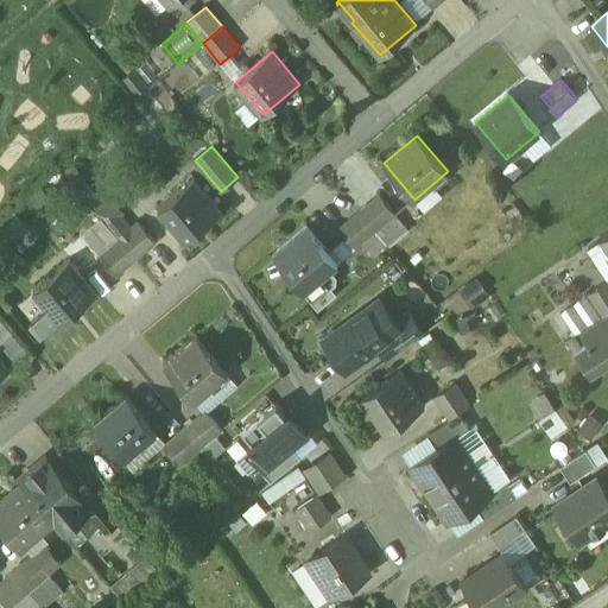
[(195,177),(158,208),(187,241),(222,210),(195,177)]
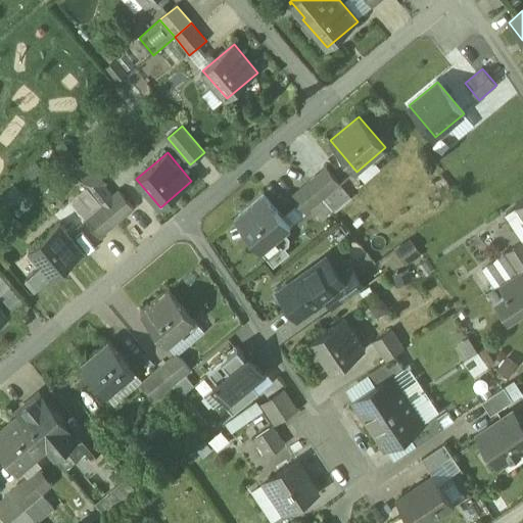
[(326,168),(308,182),(323,199),(340,184),(326,168)]
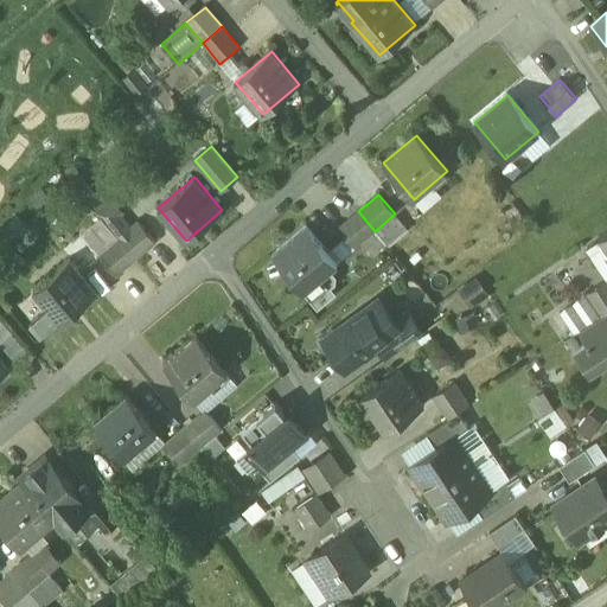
[(132,229),(109,203),(97,212),(106,222),(120,240),(132,229)]
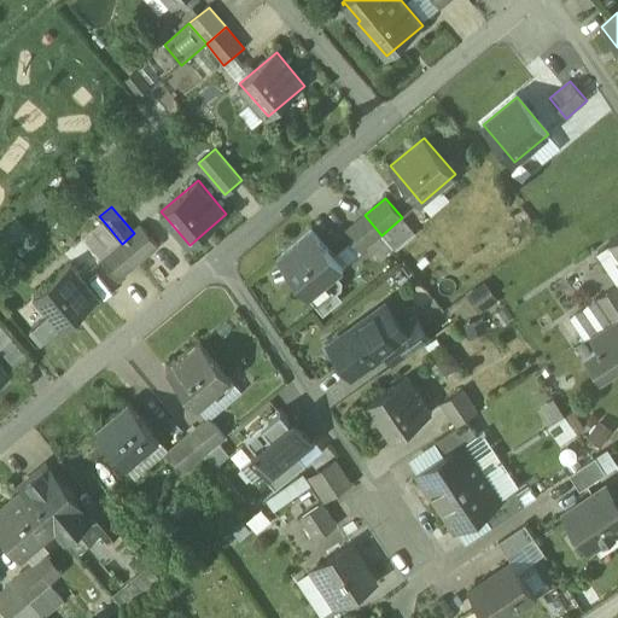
[(382,235),(365,215),(344,232),(361,252),(382,235)]
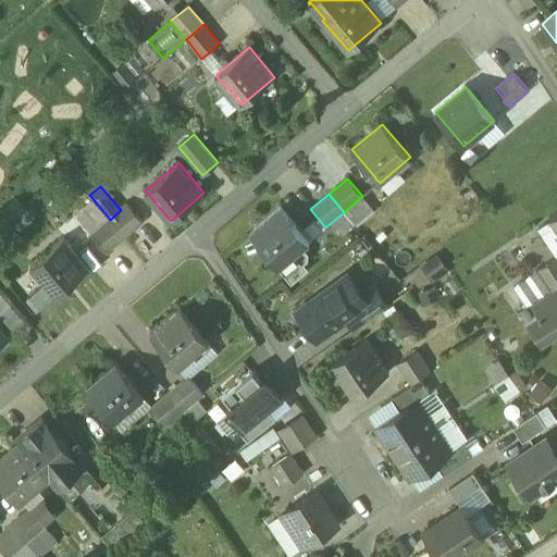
[(110,220),(97,203),(78,219),(91,235),(110,220)]
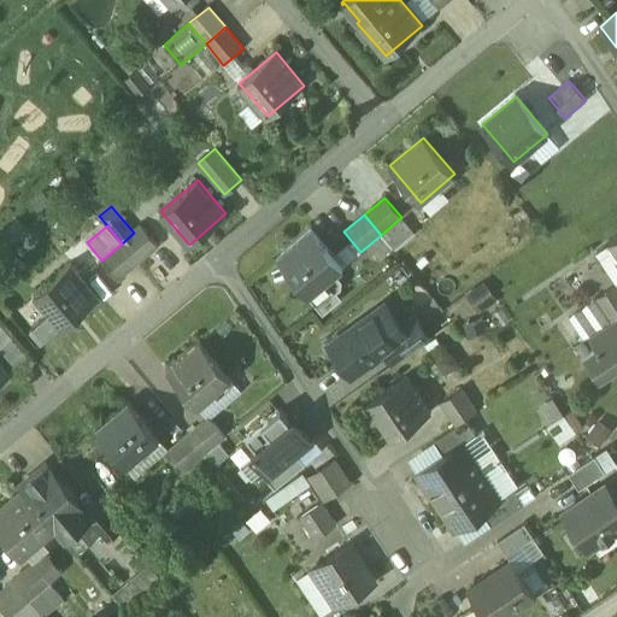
[(134,233),(122,244),(139,264),(159,247),(142,227),(134,233)]
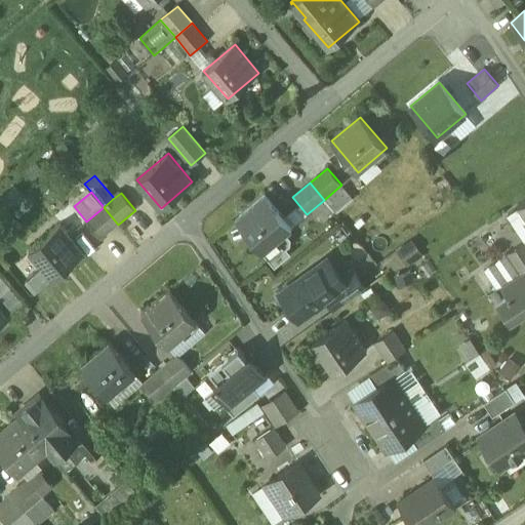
[(291,228),(265,196),(236,220),(263,251),(275,268),(291,254),(287,249),(290,245),(291,239),(285,233),(291,228)]
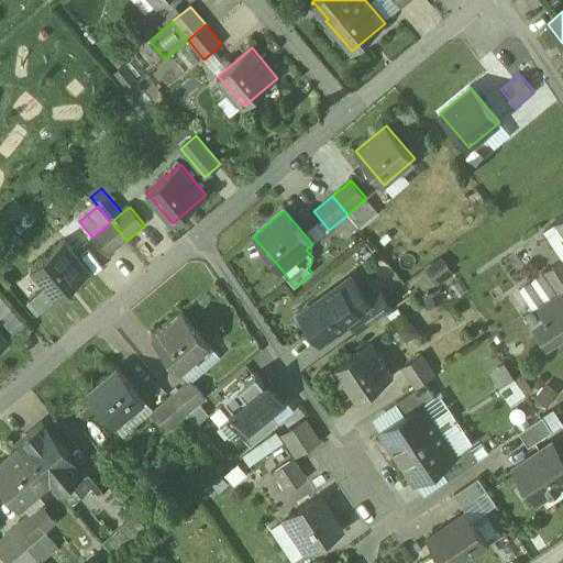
[(562,214),(555,220),(558,223),(545,231),(562,258),(562,214)]
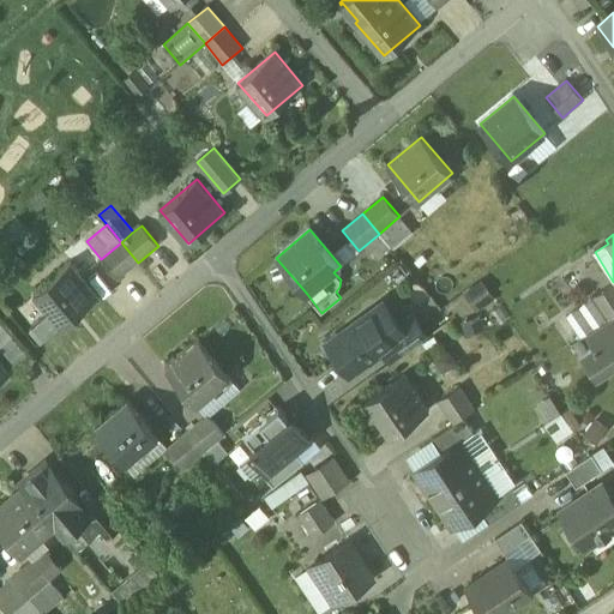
[(121,242),(101,259),(118,280),(138,263),(121,242)]
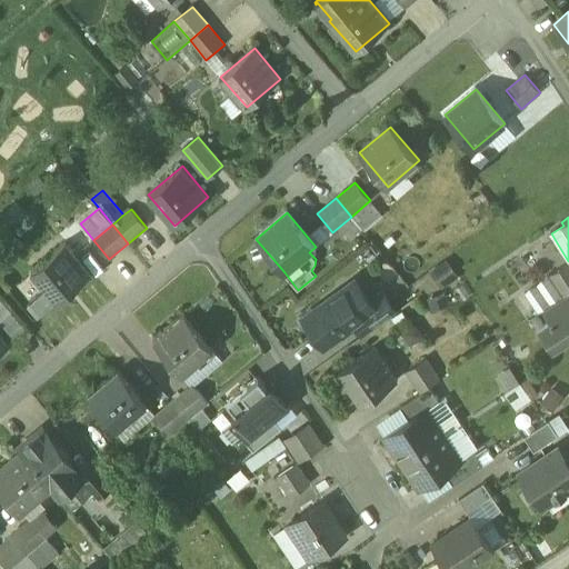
[(66,242),(32,271),(58,302),(92,273),(66,242)]
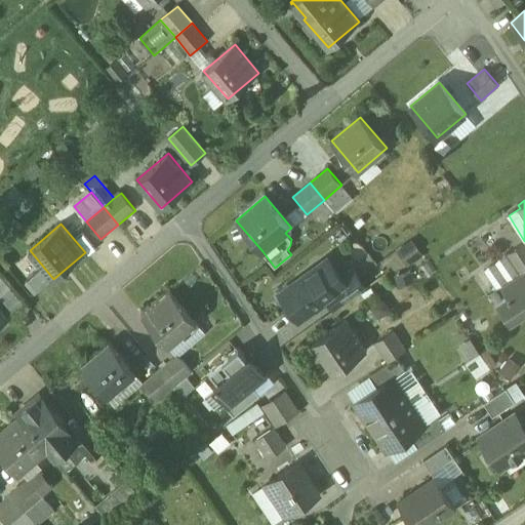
[(412,239),(397,247),(406,265),(421,256),(412,239)]
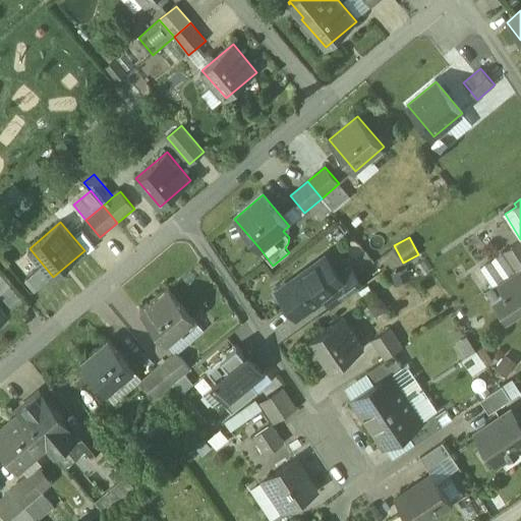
[(520,240),(504,252),(504,253),(516,272),(520,268),(520,240)]
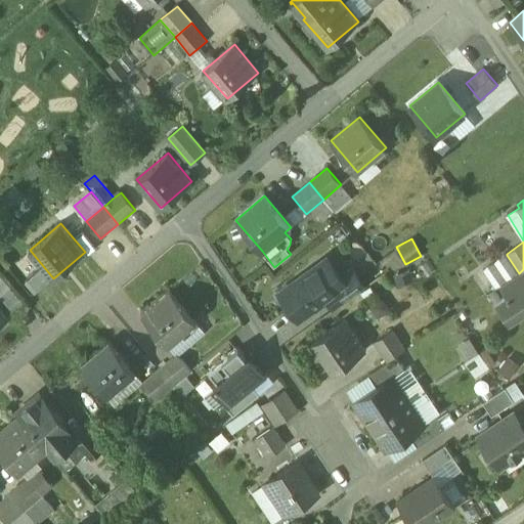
[(507,255),(484,270),(493,284),(492,284),(496,289),(501,286),(519,273),(507,255)]
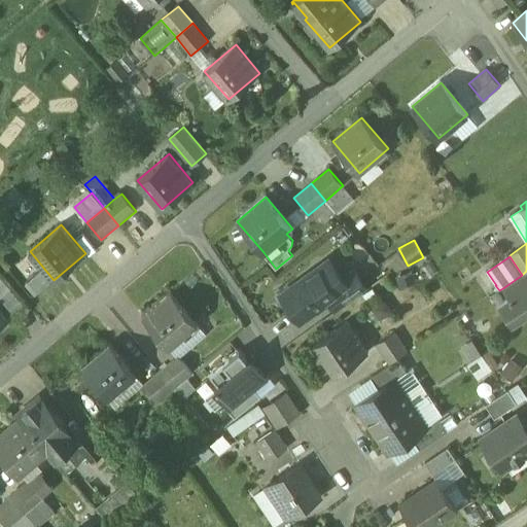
[(329,260),(282,295),(300,321),(329,301),(349,287),(344,280),(329,260)]
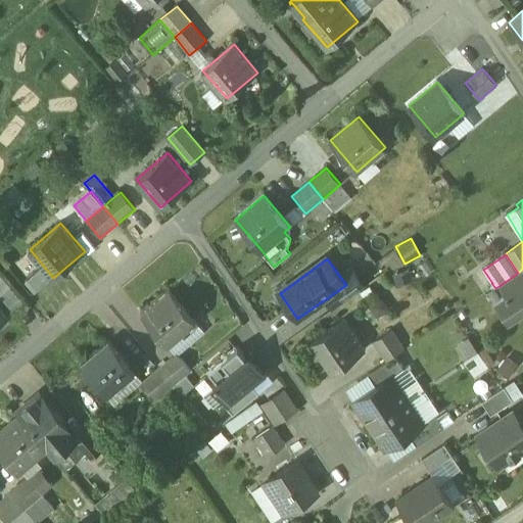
[(522,269),(518,273),(501,285),(507,295),(496,301),(509,320),(522,311),(522,269)]
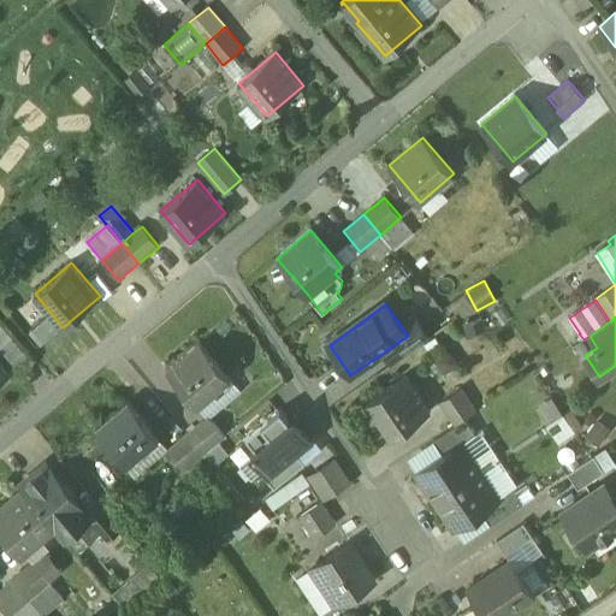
[(408,336),(385,351),(394,363),(428,338),(415,319),(402,327),(408,336)]
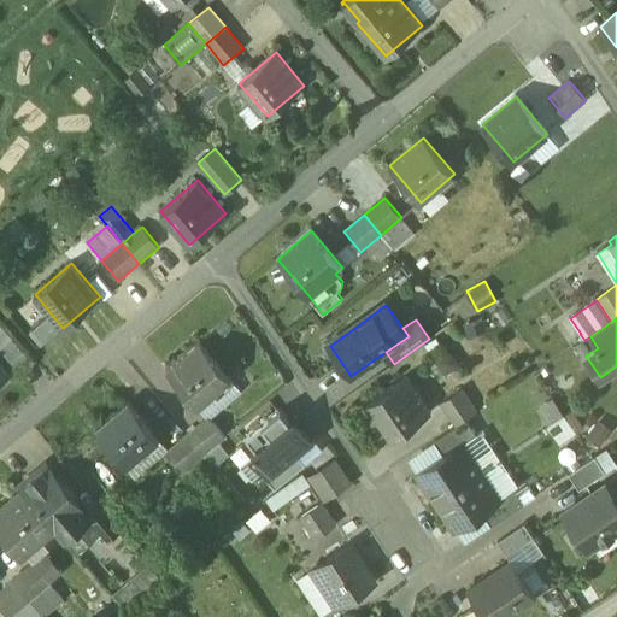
[(15,340),(1,351),(23,375),(35,365),(15,340)]
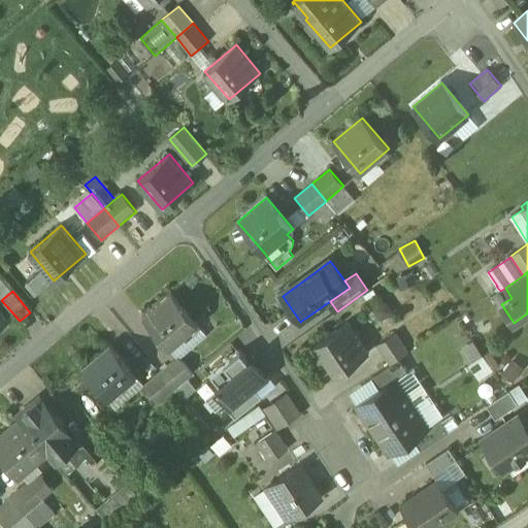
[(206,334),(171,293),(142,317),(176,358),(206,334)]
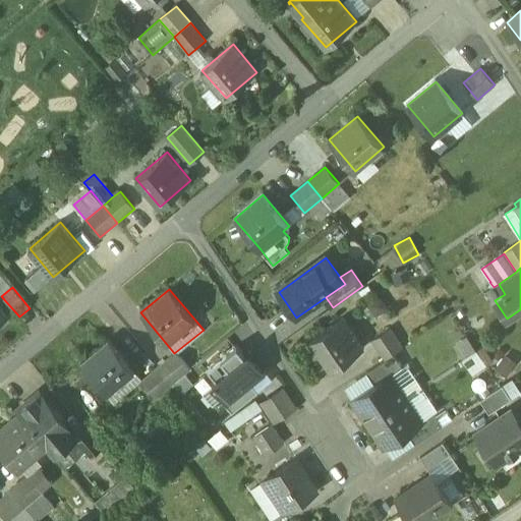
[(344,317),(310,340),(331,370),(364,348),(344,317)]
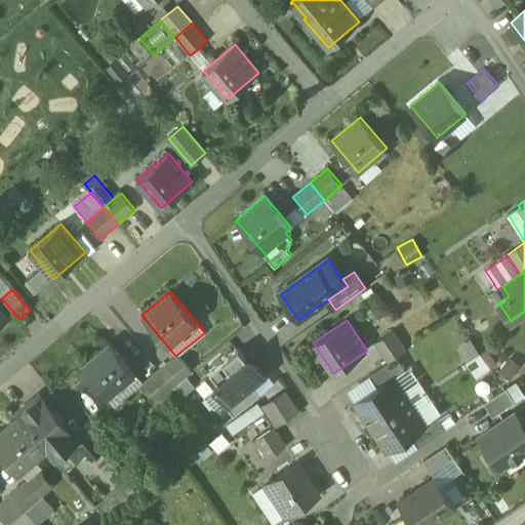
[(396,330),(374,345),(388,363),(397,357),(408,350),(396,330)]
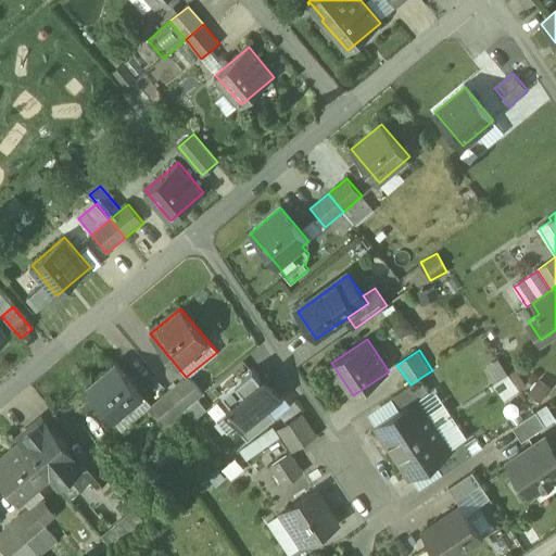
[(116,363),(86,388),(114,421),(143,395),(116,363)]
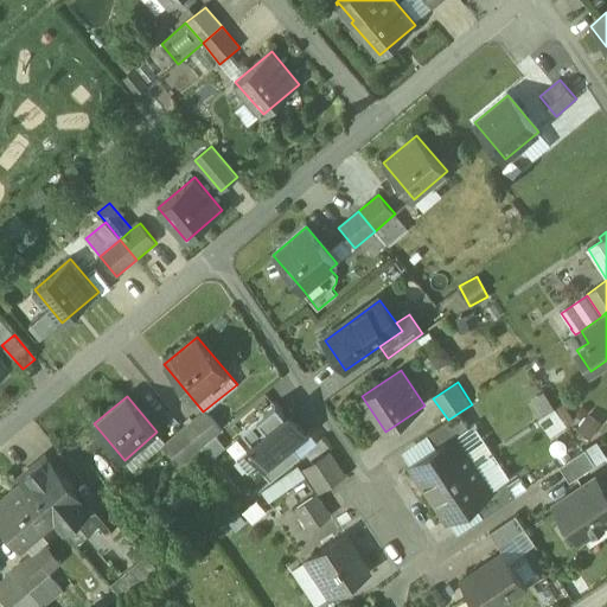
[(286,415),(276,404),(264,415),(273,426),(286,415)]
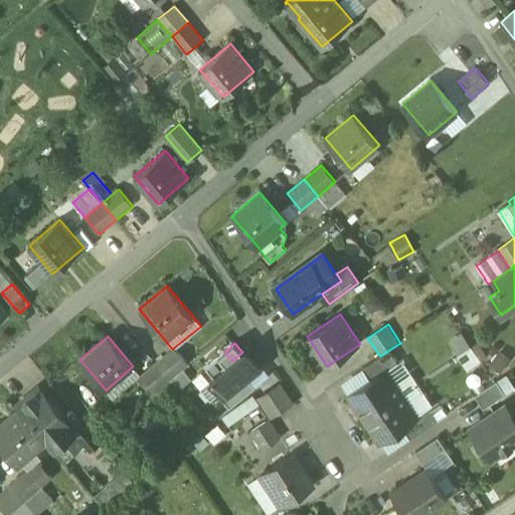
[(473,345),(459,352),(467,369),(481,363),(473,345)]
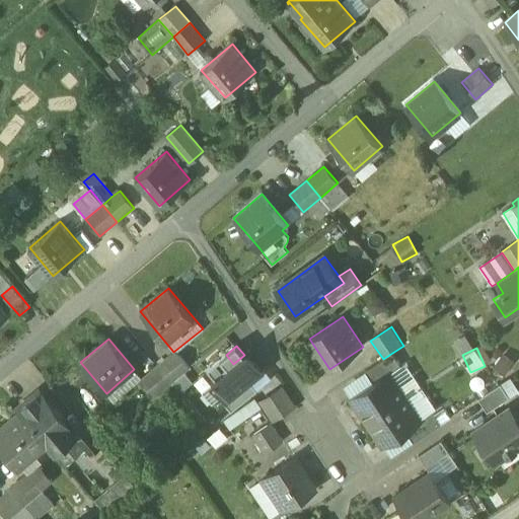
[(141,379),(155,396),(190,368),(175,351),(141,379)]
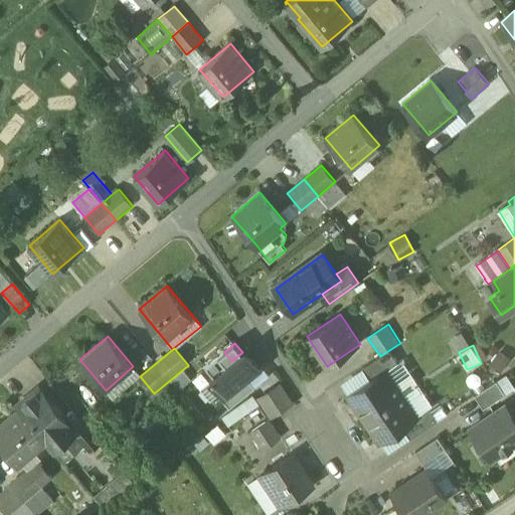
[(498,349),(489,362),(501,370),(510,358),(498,349)]
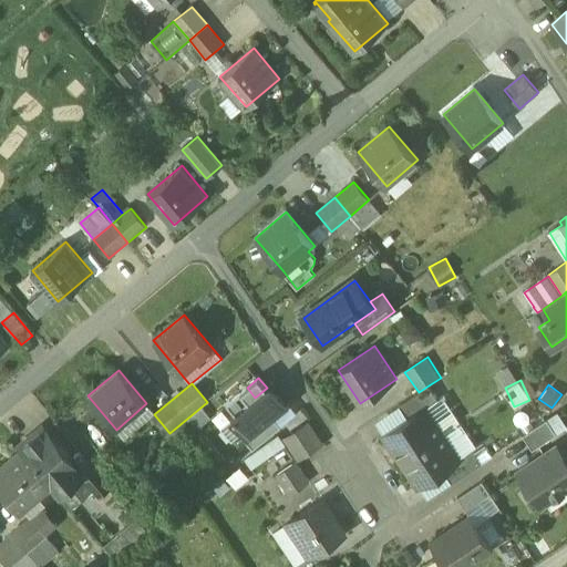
[(419,392),(400,405),(409,419),(424,409),(439,400),(429,385),(419,392)]
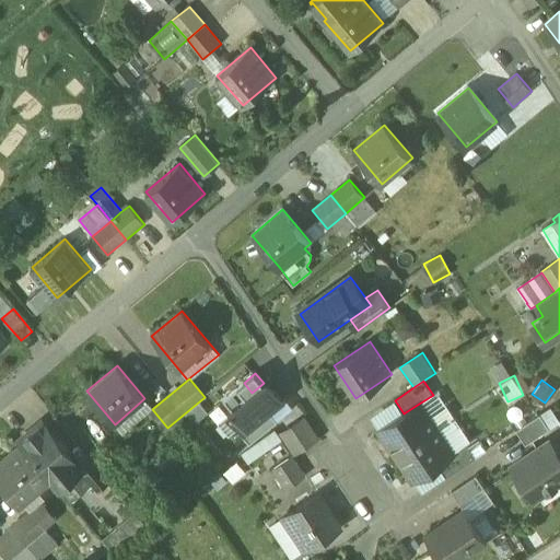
[(244,383),(223,399),(232,409),(252,393),(244,383)]
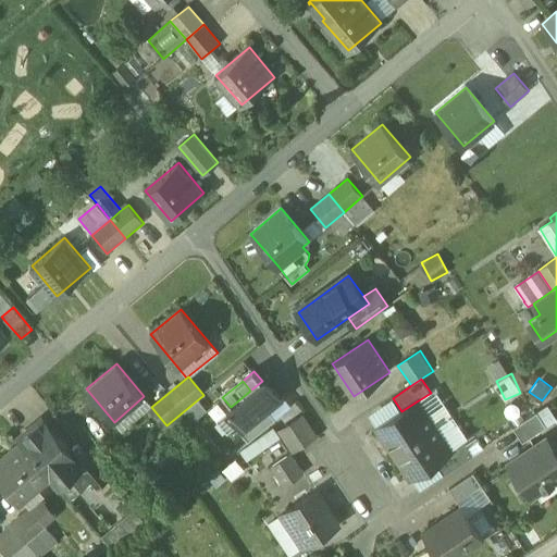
[(269,388),(262,381),(250,391),(231,407),(227,410),(243,429),(244,430),(268,410),(282,398),(272,386),(269,388)]
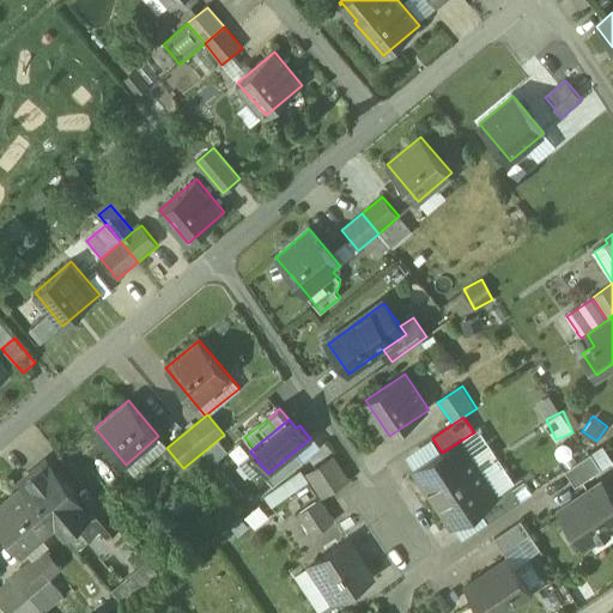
[(442,453),(416,471),(434,498),(479,468),(472,457),(469,459),(459,442),(442,453)]
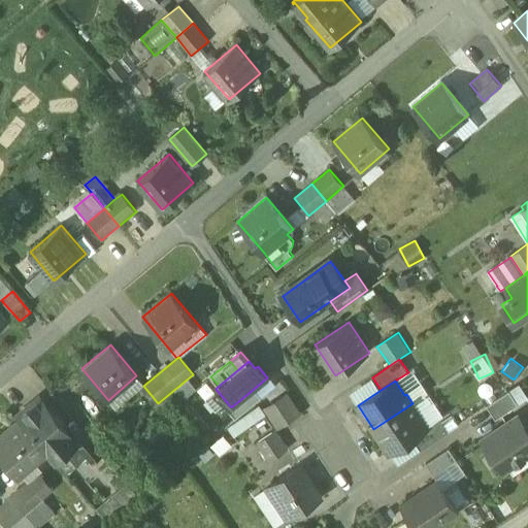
[(254,389),(231,407),(230,406),(227,409),(235,420),(262,398),(254,389)]
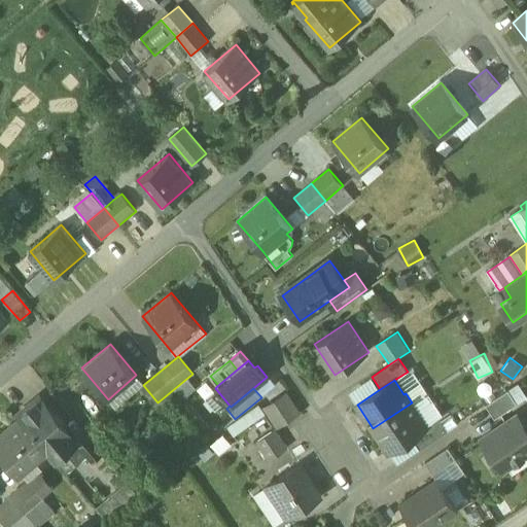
[(288,393),(265,409),(277,430),(302,415),(288,393)]
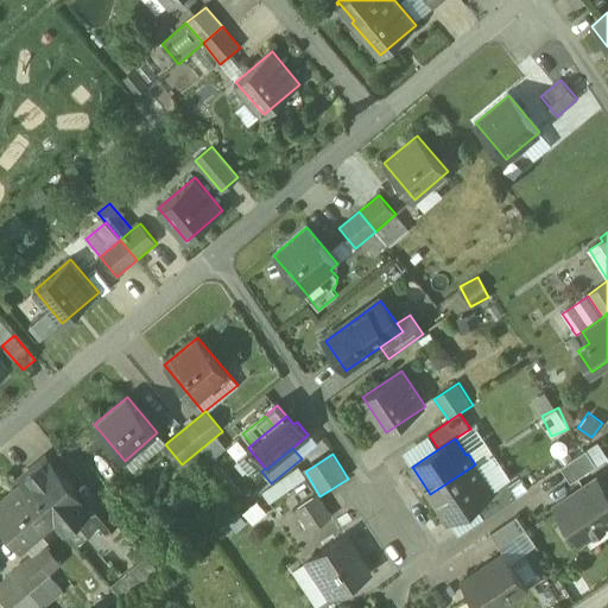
[(588,454),(562,470),(572,486),(597,468),(588,454)]
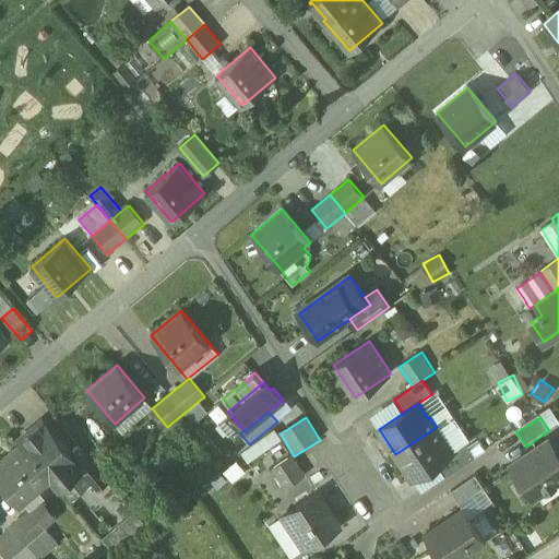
[(66,449),(43,421),(20,440),(22,443),(23,443),(51,476),(50,477),(59,487),(81,468),(66,450),(66,449)]
